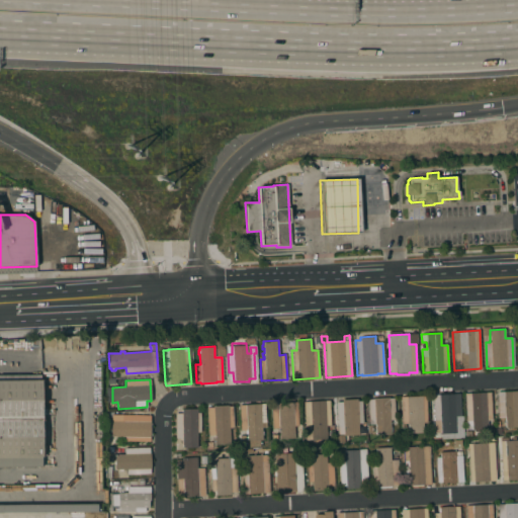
[(0,380),(42,380),(42,457),(41,457),(41,467),(0,467),(0,380)]
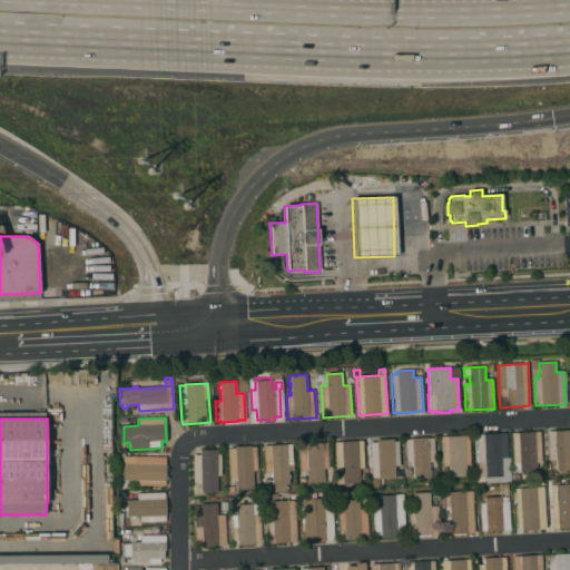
[(547,432),(569,430),(569,469),(556,470),(556,462),(553,462),(553,458),(548,459),(547,432)]
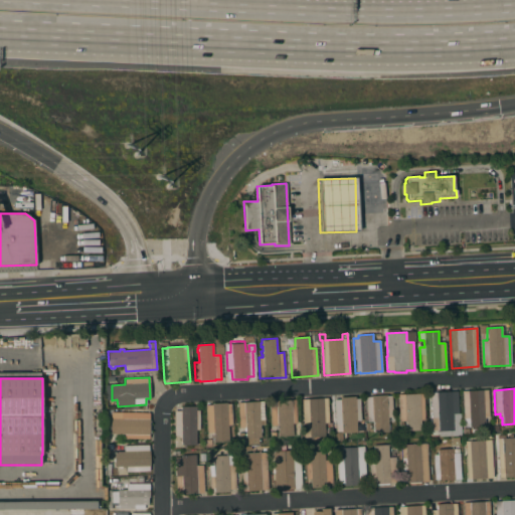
[(489,417),(484,417),(484,427),(464,428),(462,391),(488,390),(489,417)]
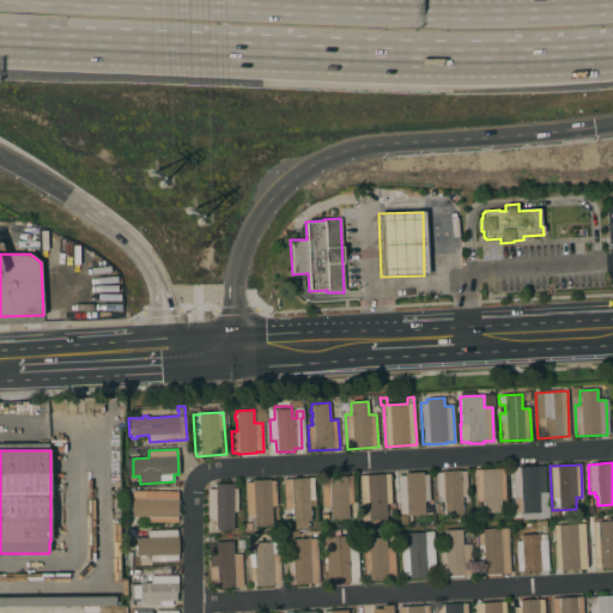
[(544,492),(539,493),(539,495),(540,495),(541,499),(539,499),(539,513),(538,513),(538,514),(532,515),(532,513),(521,514),(522,517),(514,519),(511,467),(542,466),(544,492)]
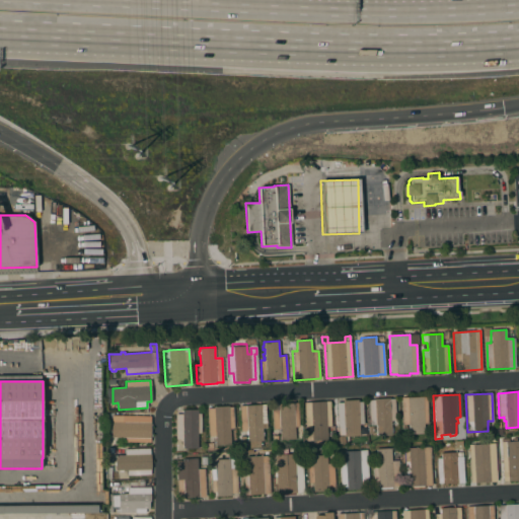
[(428,424),(424,424),(424,434),(409,435),(409,423),(401,424),(400,397),(427,396),(428,424)]
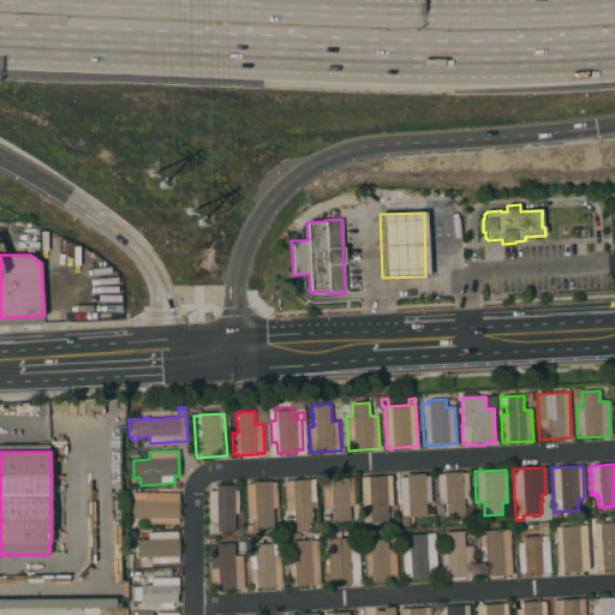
[(469,499),(463,499),(464,515),(446,517),(446,503),(439,505),(436,475),(443,475),(443,473),(461,472),(461,473),(467,473),(469,499)]
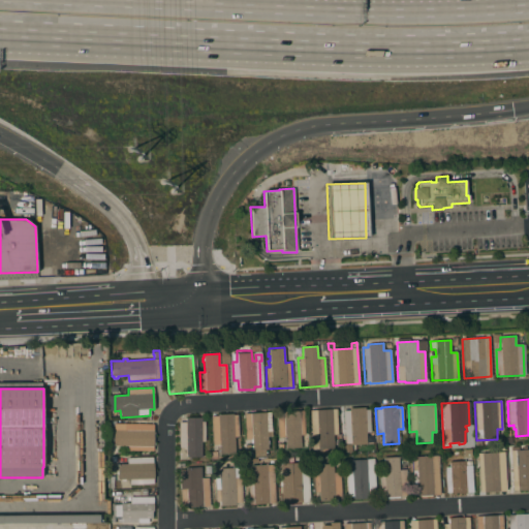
[(343,411),(349,410),(349,408),(365,407),(365,409),(369,409),(370,432),(366,433),(367,444),(351,445),(351,436),(344,436),(343,411)]
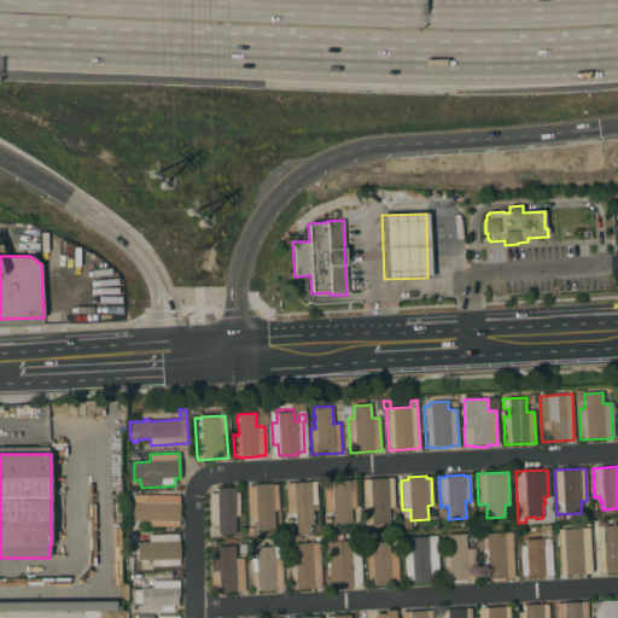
[(362,479),(392,478),(395,507),(389,508),(389,516),(391,516),(391,520),(389,520),(389,524),(365,525),(362,479)]
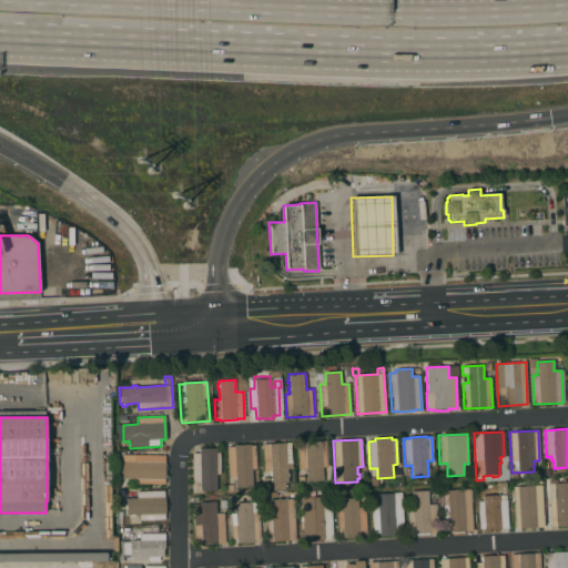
[(327,467),(322,467),(323,480),(306,482),(306,470),(298,470),(297,443),(326,440),(327,467)]
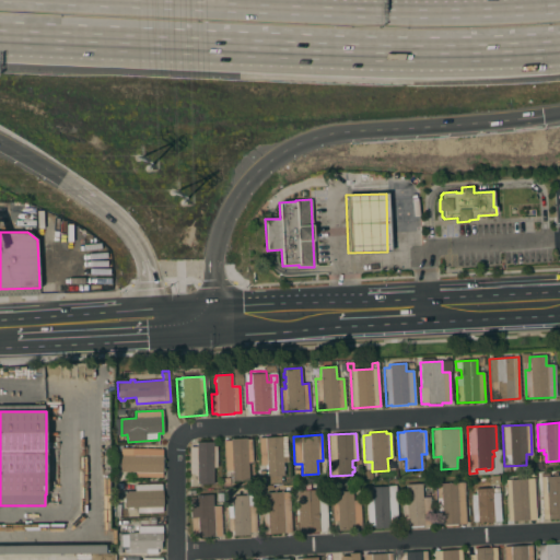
[(288,457),(282,457),(282,466),(284,466),(284,470),(283,470),(283,476),(280,476),(280,482),(269,483),(268,477),(267,477),(267,465),(259,465),(258,438),(287,436),(288,457)]
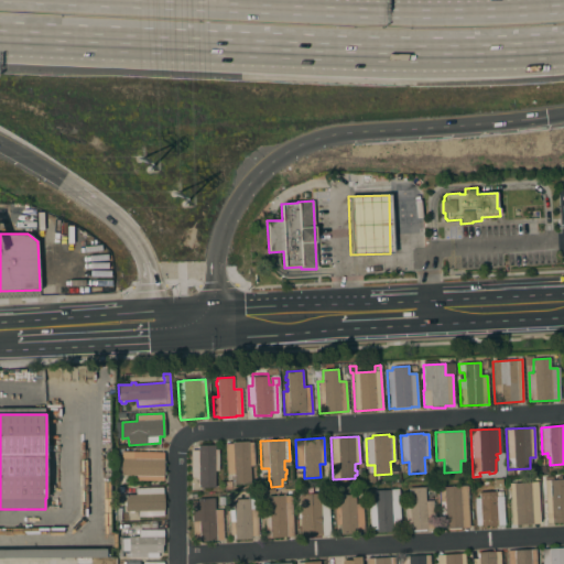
[(225,444),(232,444),(231,442),(248,441),(248,443),(252,442),(255,465),(250,466),(251,484),(235,485),(234,474),(226,475),(225,444)]
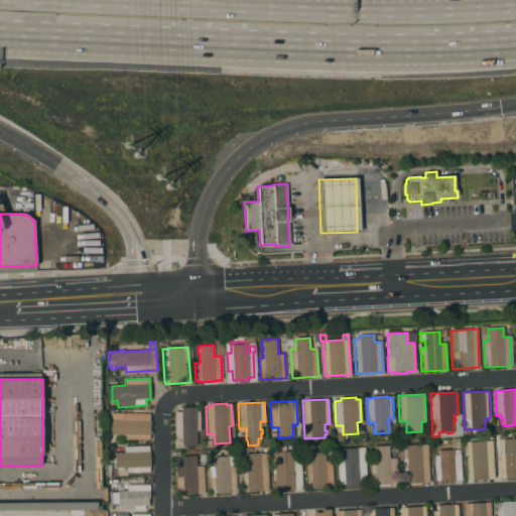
[(174,412),(181,412),(181,407),(197,407),(197,410),(200,410),(200,431),(197,431),(197,446),(181,446),(181,436),(174,436),(174,412)]
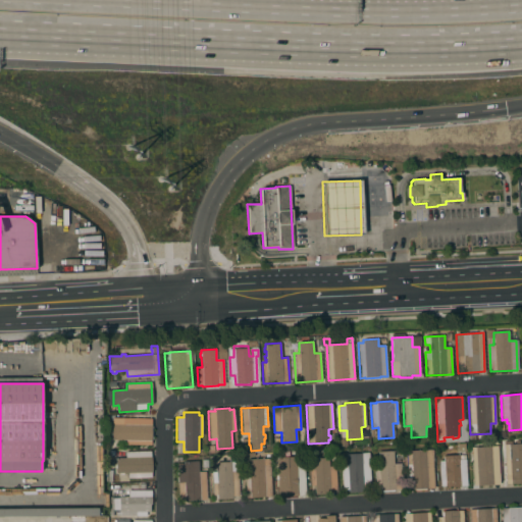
[(125,445),(125,439),(112,439),(112,434),(110,434),(110,427),(112,427),(112,421),(108,421),(108,415),(114,415),(114,418),(151,418),(151,427),(152,427),(152,439),(151,439),(151,445),(125,445)]
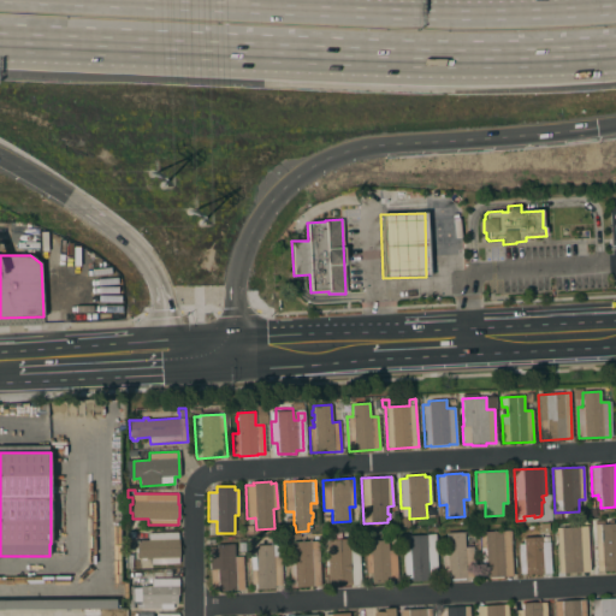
[(615,569),(597,572),(594,525),(615,523),(615,569)]
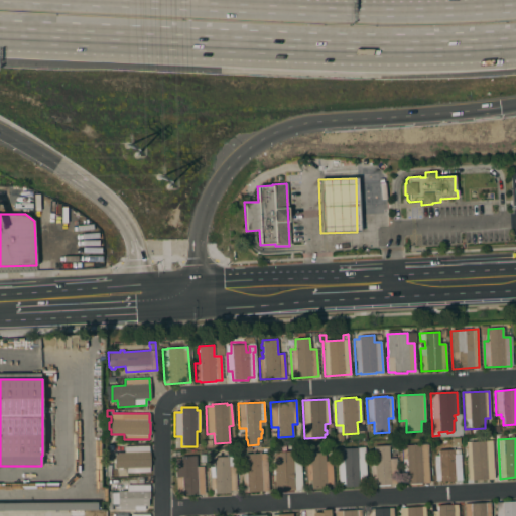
[(494,479),(486,480),(486,481),(474,482),(474,480),(468,480),(466,442),(492,441),(494,479)]
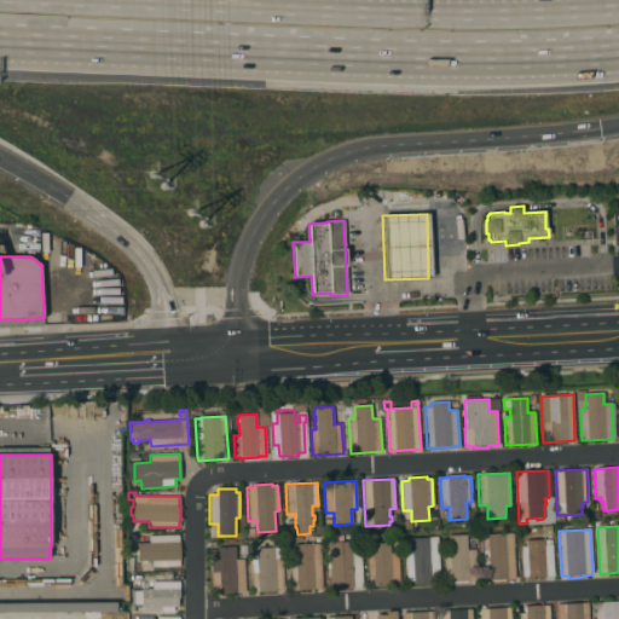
[(515,579),(505,580),(505,582),(492,582),(492,580),(484,580),(482,534),(513,533),(515,579)]
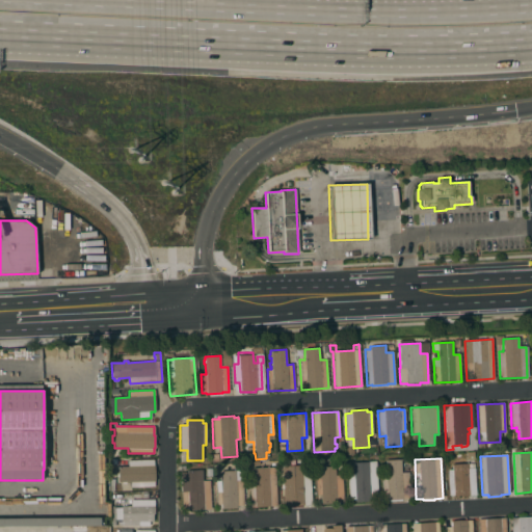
[(154,459),(154,466),(155,466),(155,481),(154,481),(154,487),(131,488),(131,482),(118,482),(117,467),(128,467),(128,460),(154,459)]
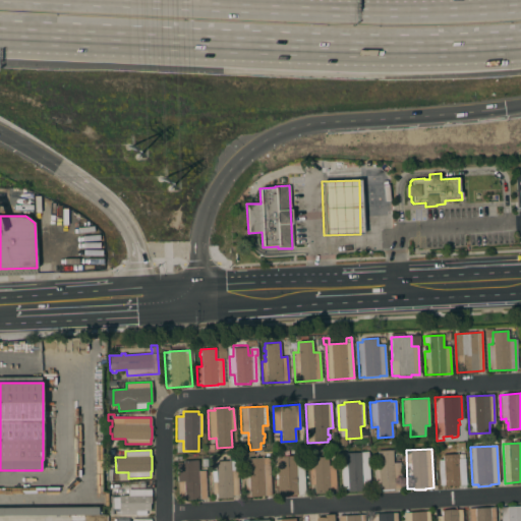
[(373,469),(379,469),(378,465),(377,465),(377,461),(378,461),(378,451),(392,450),(393,463),(400,463),(401,487),(395,488),(395,489),(393,489),(393,490),(381,491),(381,490),(380,490),(380,489),(374,490),(373,469)]
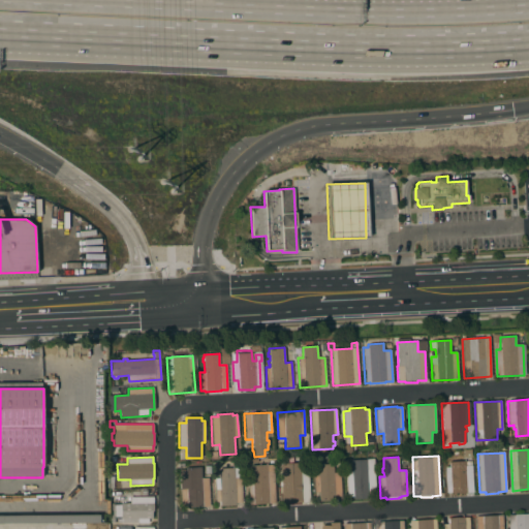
[(346,471),(351,470),(351,462),(373,460),(375,498),(367,498),(368,500),(354,500),(354,499),(348,499),(346,471)]
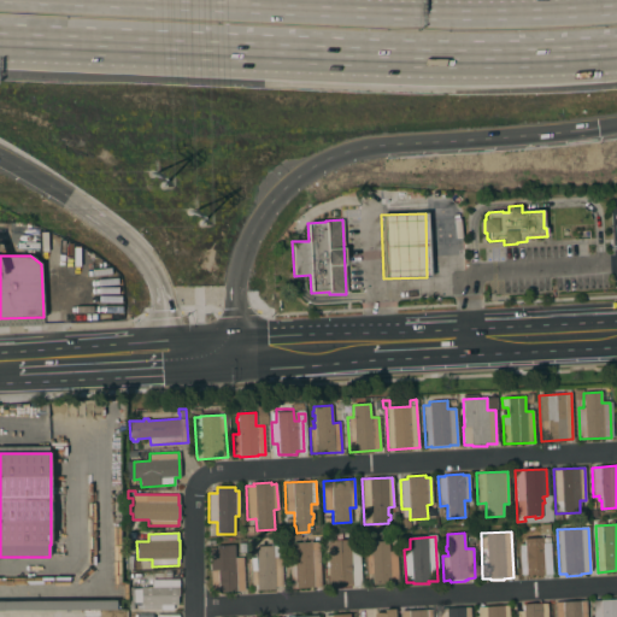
[(518,545),(524,545),(524,539),(551,538),(552,574),(544,575),(544,576),(535,576),(535,575),(526,575),(519,575),(518,545)]
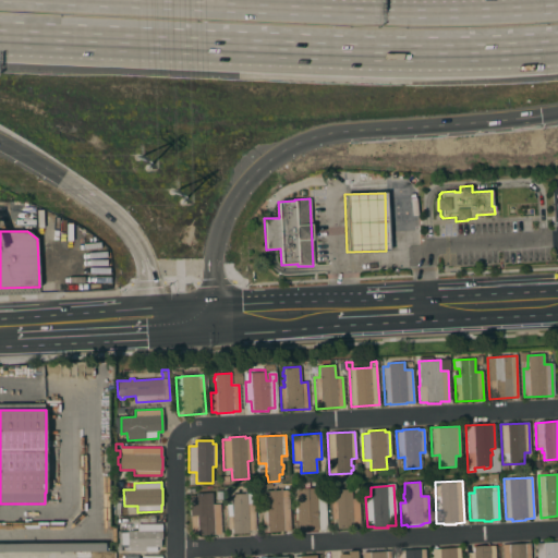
[(330,499),(336,499),(335,490),(351,489),(351,499),(359,498),(361,526),(353,526),(353,528),(337,529),(337,520),(331,520),(330,499)]
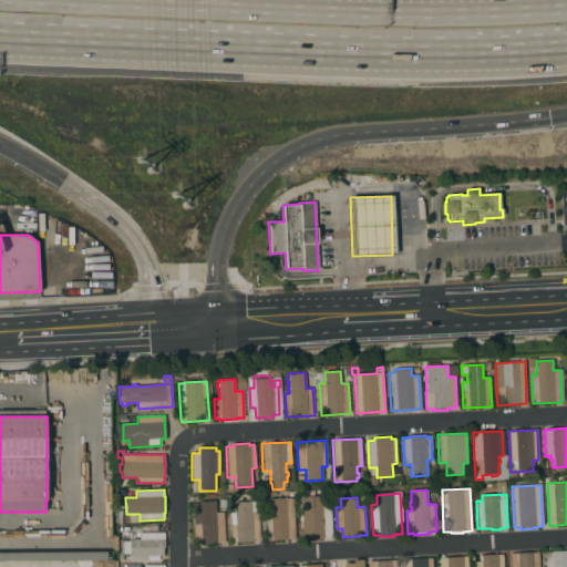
[(266,514),(270,514),(269,498),(286,498),(286,505),(294,505),(296,539),(287,539),(287,540),(274,542),(274,540),(267,540),(266,514)]
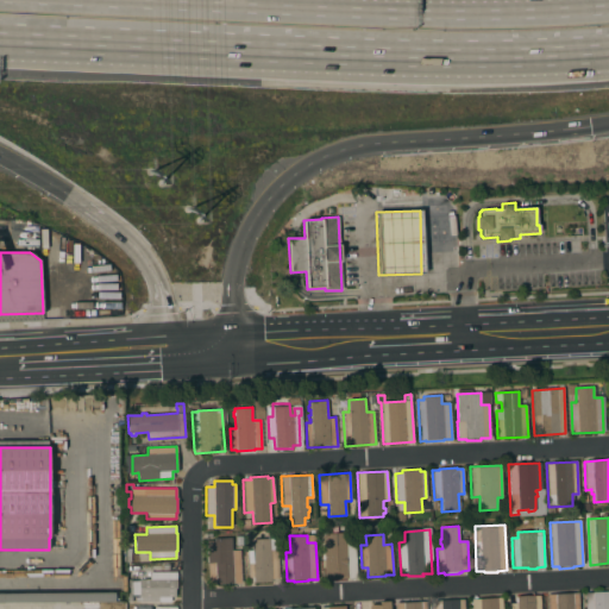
[(355,577),(347,577),(347,578),(330,579),(330,578),(325,578),(324,557),(328,556),(328,537),(345,535),(345,547),(353,547),(355,577)]
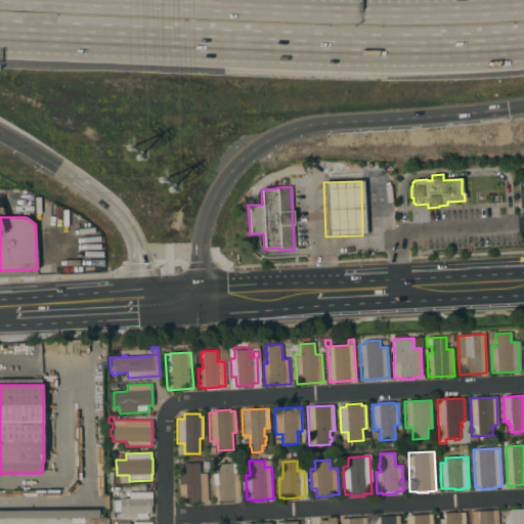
[(200,474),(206,474),(206,477),(209,476),(209,482),(207,482),(208,501),(185,503),(179,499),(178,466),(184,465),(184,464),(199,463),(200,474)]
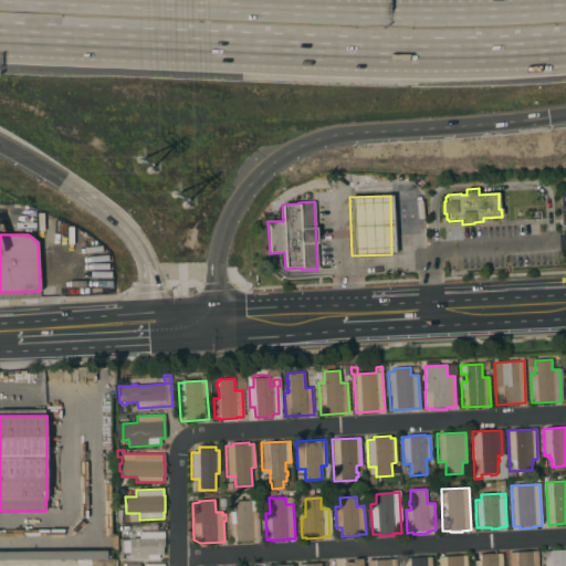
[(229,512),(234,512),(233,502),(257,500),(259,537),(252,538),(252,541),(237,542),(236,536),(231,536),(229,512)]
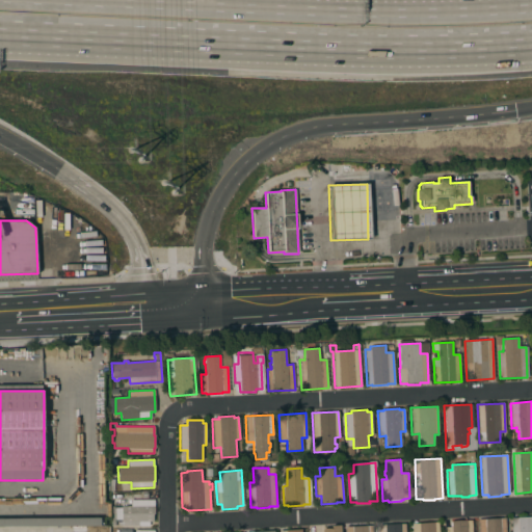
[(154,500),(154,514),(153,514),(153,522),(149,522),(149,526),(123,526),(123,523),(122,523),(122,520),(121,520),(121,525),(116,525),(116,520),(115,520),(115,526),(111,526),(111,507),(114,507),(114,508),(122,508),(122,506),(131,506),(131,500),(154,500)]
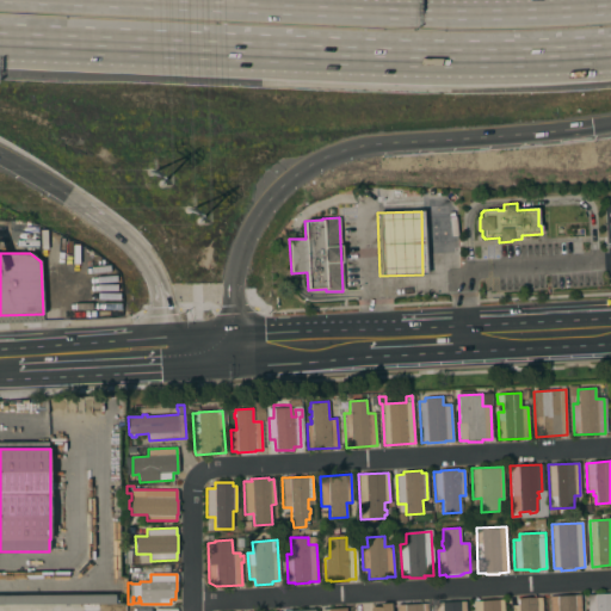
[(587,610),(587,594),(610,593),(610,610),(587,610)]
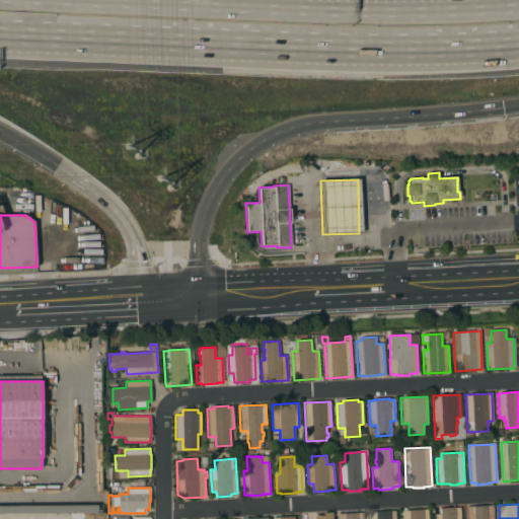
[(0,505),(97,505),(97,512),(0,513),(0,505)]
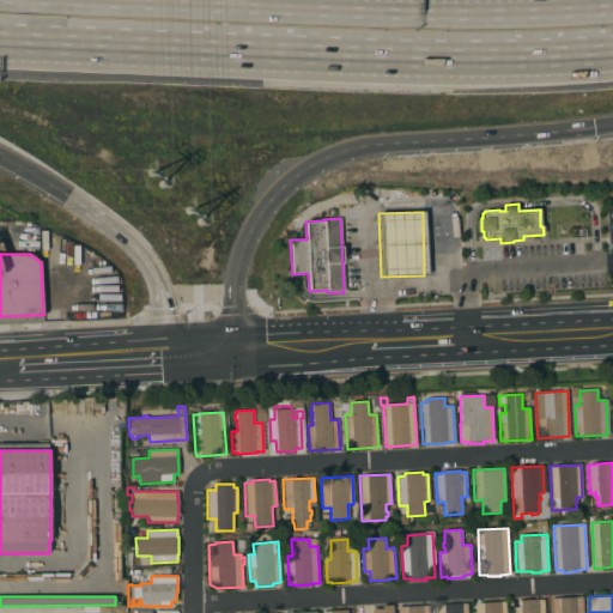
[(551,612),(551,599),(582,596),(582,612),(551,612)]
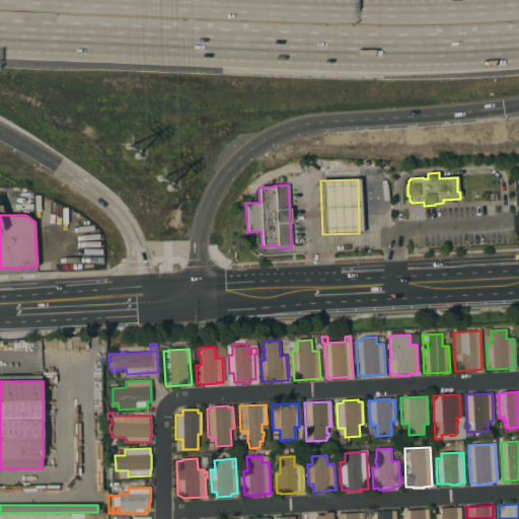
[(434,518),(434,515),(440,514),(440,509),(460,508),(460,518),(434,518)]
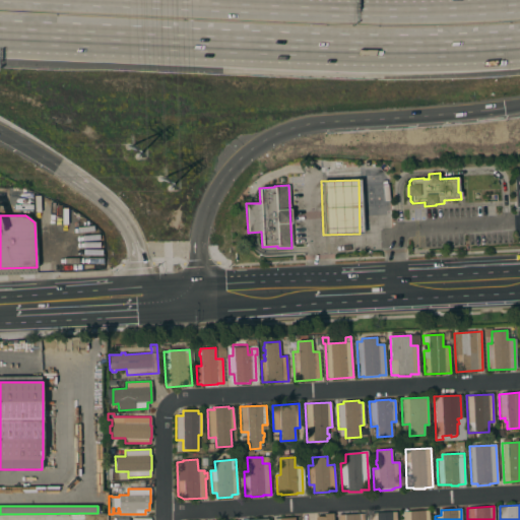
[(429,519),(402,519),(402,512),(429,510),(429,519)]
